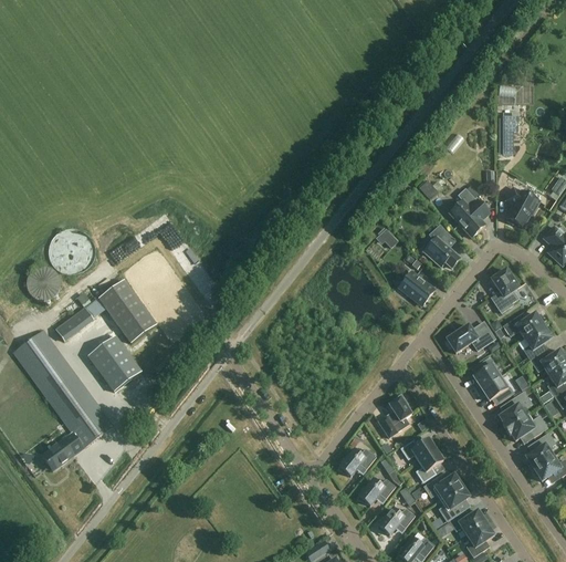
[(500,116),(500,149),(503,149),(503,145),(512,145),(512,129),(517,129),(517,115),(503,115),(503,116),(500,116)]
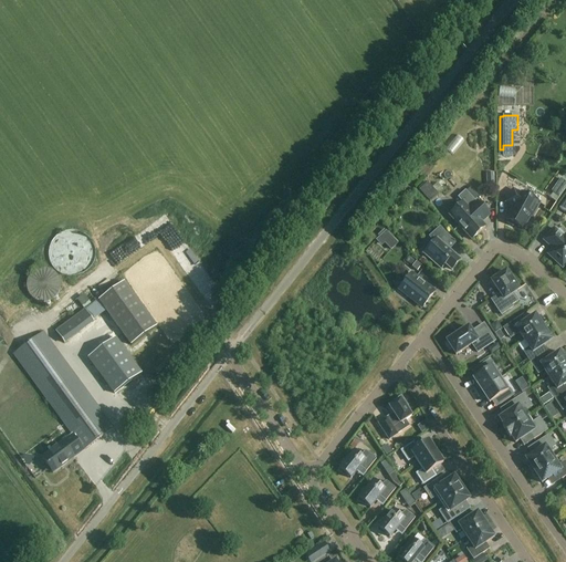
[(552,189),(559,195),(565,185),(565,178),(562,176),(552,189)]
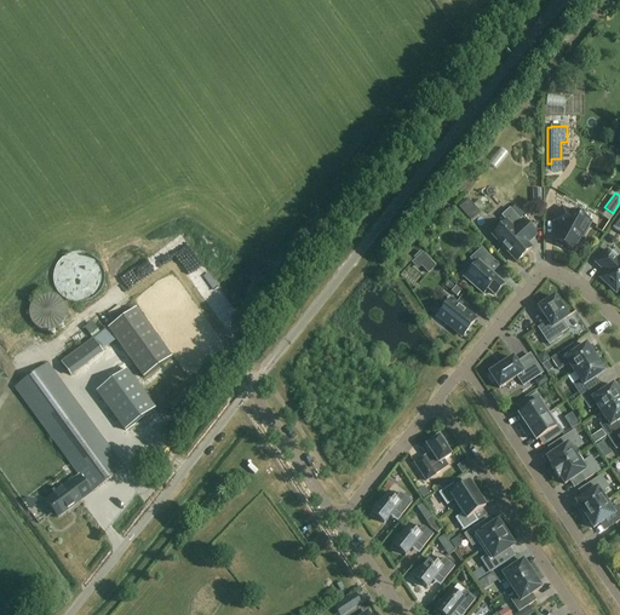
[(471,217),(481,210),(469,196),(460,205),(471,217)]
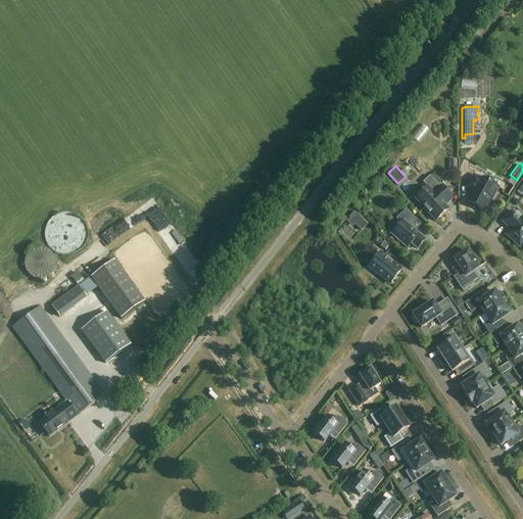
[(491,198),(500,184),(481,174),(481,175),(474,171),(467,184),(474,188),(467,199),(469,200),(468,202),(474,206),(475,204),(483,209),(490,197),(491,198)]
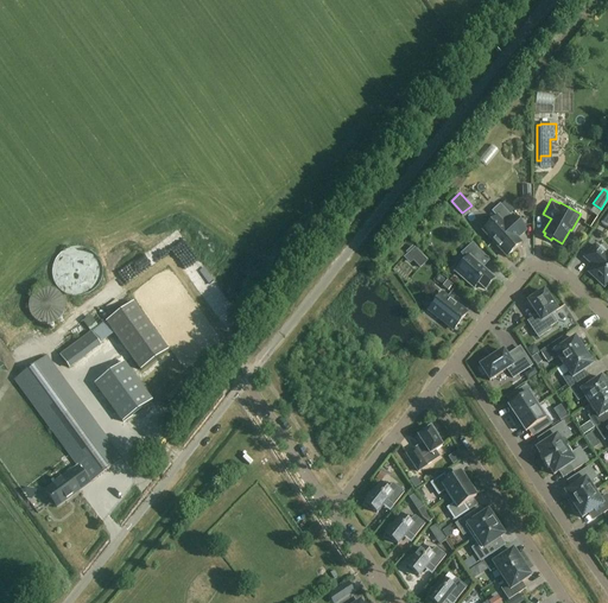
[(512,214),(500,201),(492,208),(496,214),(482,227),(507,253),(521,240),(517,235),(526,227),(513,213),(512,214)]
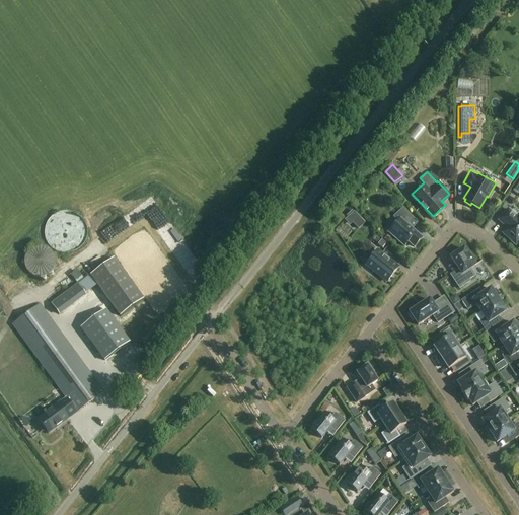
[(415,243),(423,234),(409,222),(414,216),(403,205),(393,214),(397,218),(388,229),(404,243),(409,238),(415,243)]
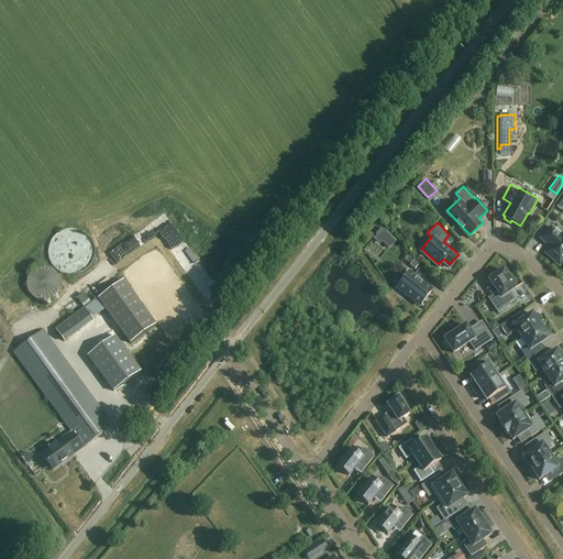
[(65,270),(73,271),(79,270),(86,265),(91,261),(95,254),(96,247),(95,240),(91,233),(87,229),(80,226),(74,223),(67,225),(61,227),(55,231),(51,238),(48,245),(50,253),(53,260),(57,265),(65,270)]
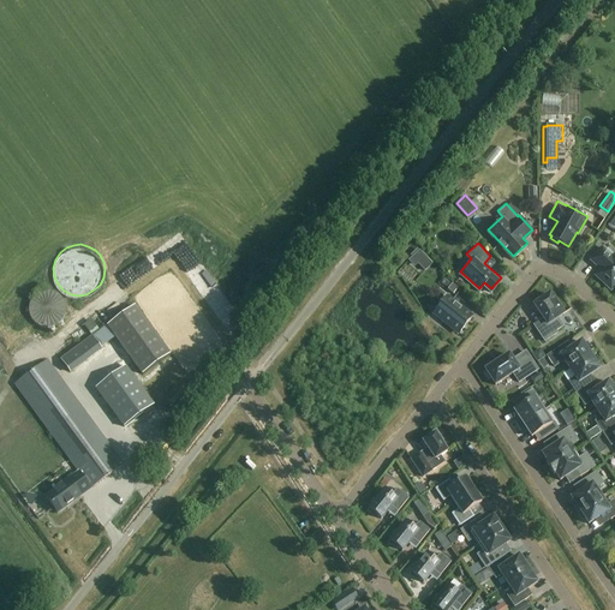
[(614,250),(613,253),(602,244),(590,257),(601,267),(596,273),(611,287),(614,285),(614,250)]
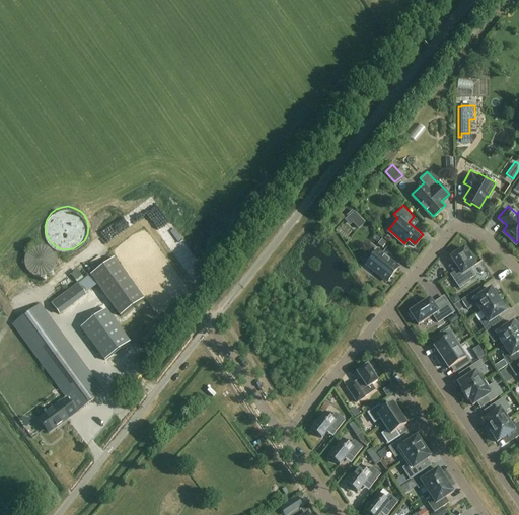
[(348,215),(345,217),(346,217),(350,222),(353,219),(359,225),(364,220),(354,209),(348,215)]
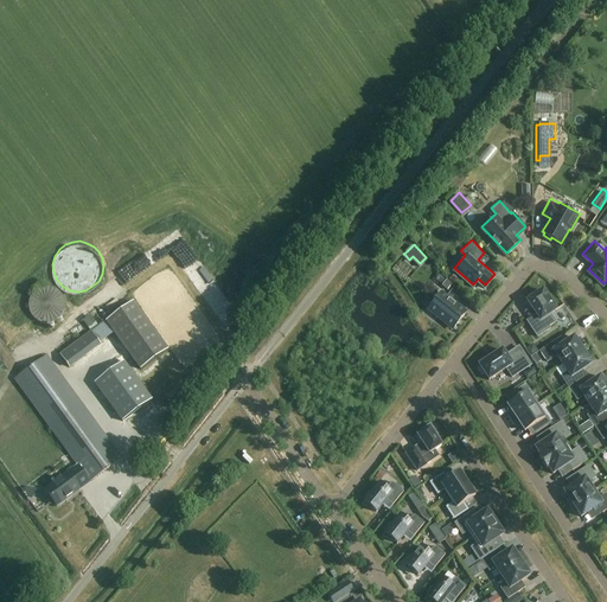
[(189,264),(179,251),(173,256),(190,280),(204,269),(197,258),(189,264)]
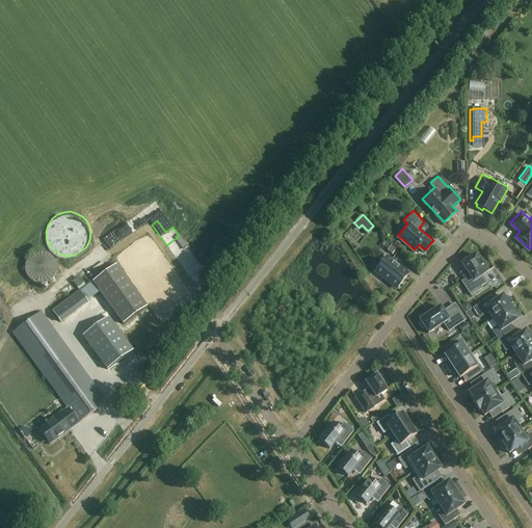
[(26,263),(25,265),(26,268),(26,270),(27,272),(28,274),(29,275),(31,278),(33,279),(34,280),(37,281),(40,282),(42,282),(44,282),(46,281),(48,280),(50,279),(52,278),(54,275),(55,274),(56,272),(57,270),(57,268),(57,265),(57,263),(57,261),(56,259),(55,257),(54,255),(52,254),(50,252),(48,251),(46,251),(44,249),(42,249),(40,249),(37,251),(34,251),(33,252),(31,254),(29,255),(28,257),(27,259),(26,261),(26,263)]
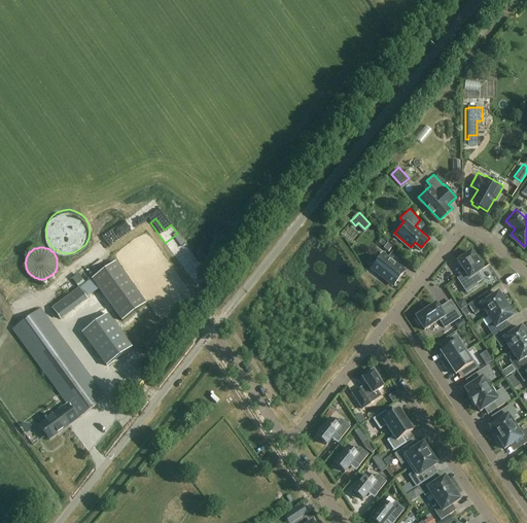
[(472,251),(471,249),(458,258),(465,270),(457,276),(466,289),(477,282),(476,281),(483,277),(478,270),(483,267),(477,257),(478,256),(475,250),(472,251)]
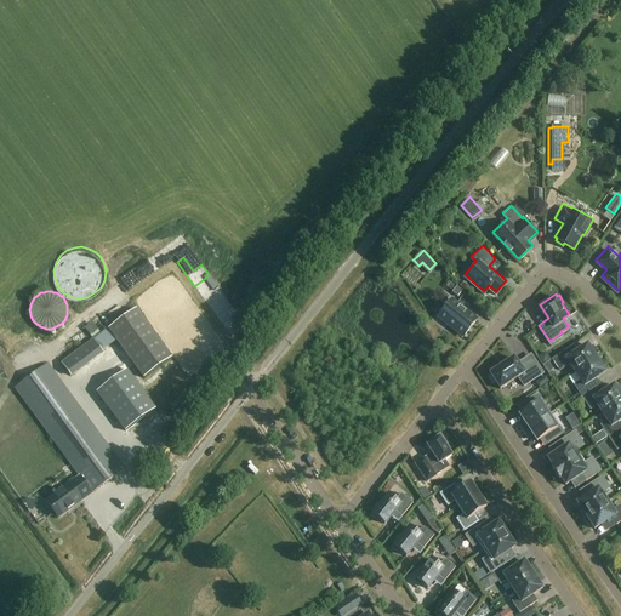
[(463,332),(477,317),(451,296),(438,312),(463,332)]
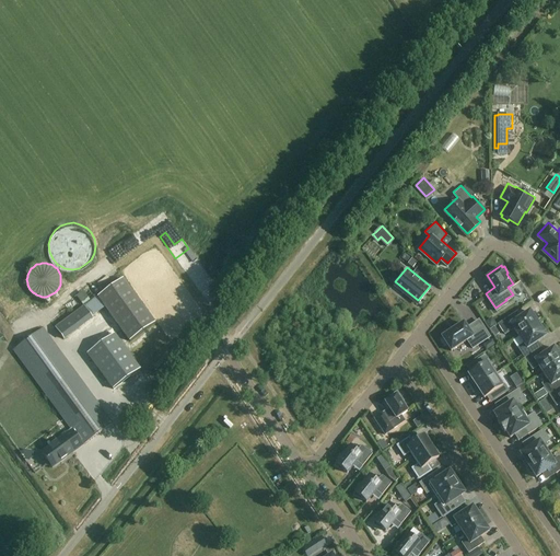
[(155,320),(123,275),(97,293),(129,338),(155,320)]
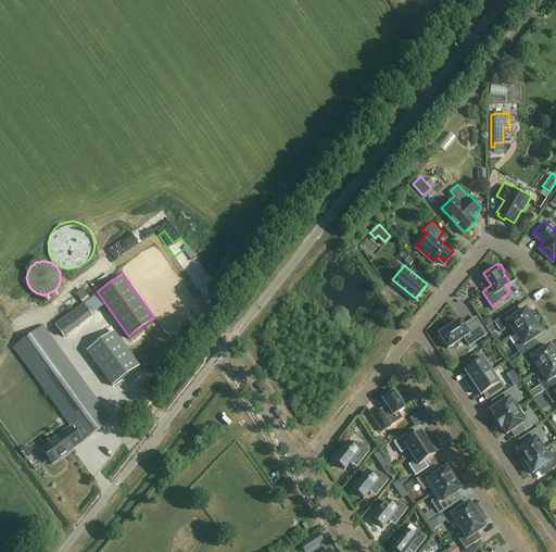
[(85,299),(55,321),(63,331),(92,310),(85,299)]
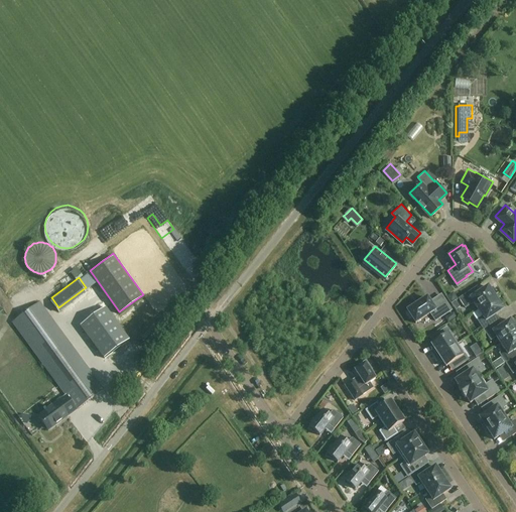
[(473,299),(478,306),(496,295),(488,283),(478,290),(475,285),(459,295),(466,304),(473,299)]
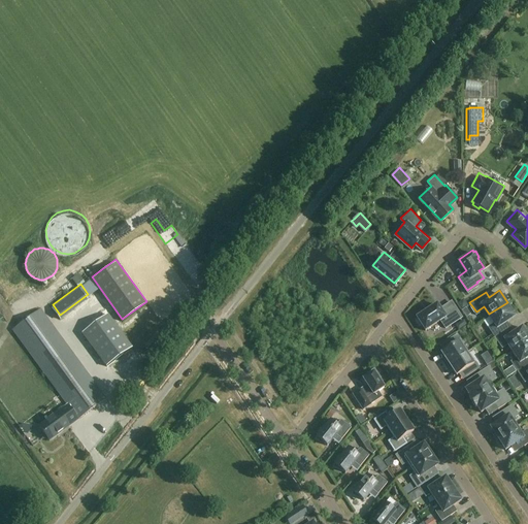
[(463,296),(458,299),(462,305),(467,301),(463,296)]
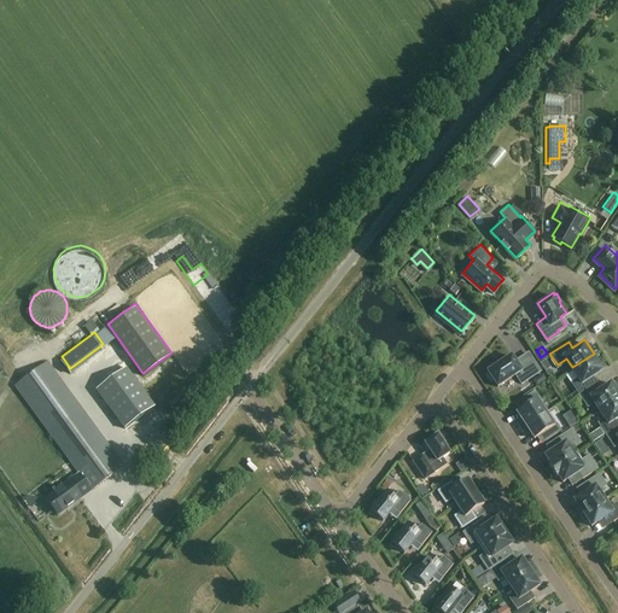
[(541,368),(529,350),(516,358),(512,352),(488,368),(489,369),(487,372),(490,378),(494,377),(497,384),(516,372),(522,380),(541,368)]
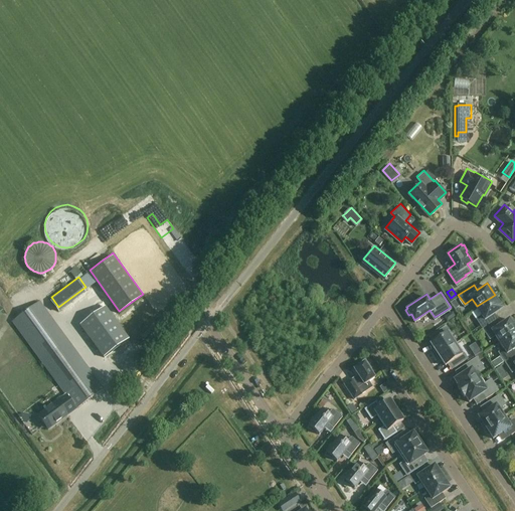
[(483,326),(496,318),(492,313),(502,306),(495,295),(477,306),(482,313),(477,316),(483,326)]
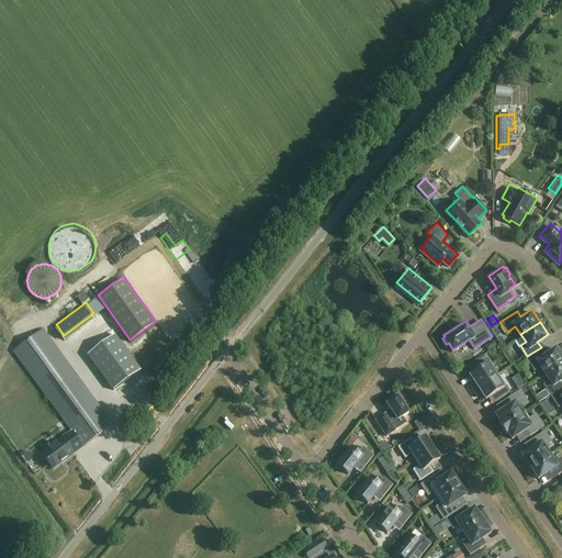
[(52,466),(111,422),(42,326),(12,348),(71,427),(41,450),(52,466)]
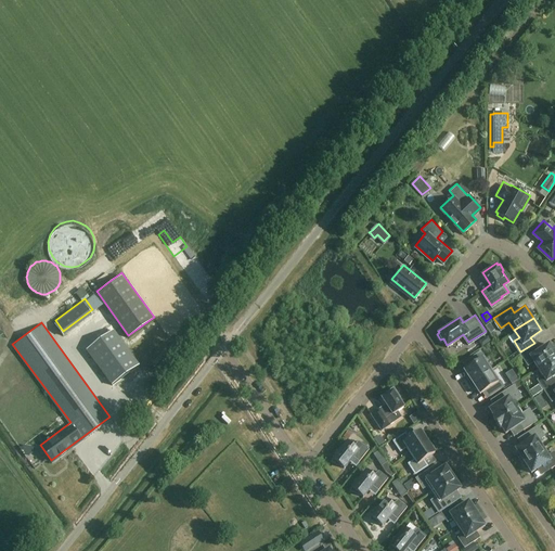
[(114,329),(88,348),(95,358),(112,382),(139,362),(121,340),(114,329)]
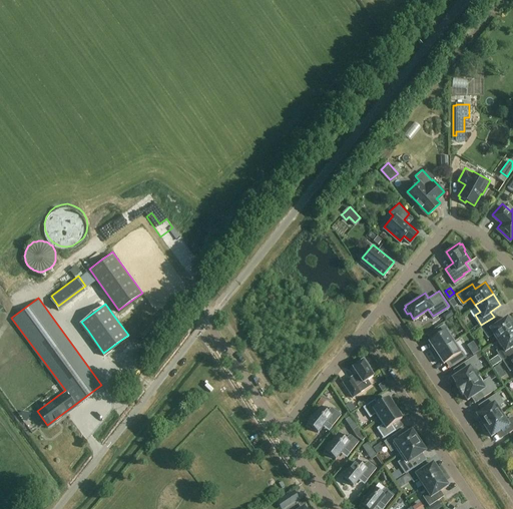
[(450,308),(443,313),(446,317),(453,312),(450,308)]
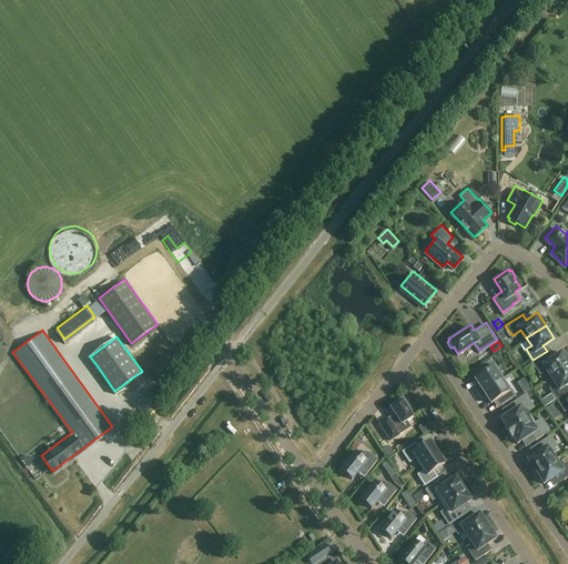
[(550,374),(567,363),(567,359),(561,350),(550,356),(547,351),(533,360),(540,371),(546,366),(550,374)]
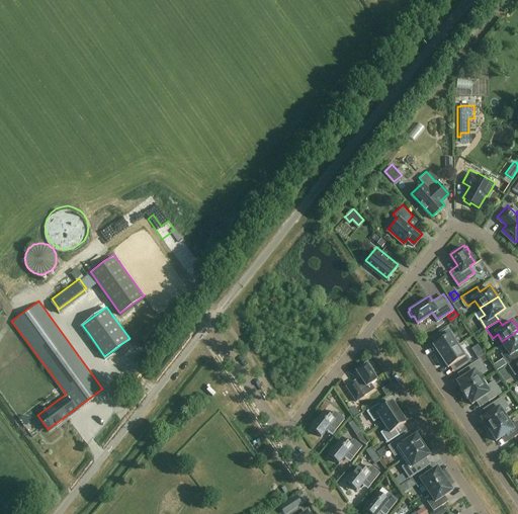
[(439,355),(457,343),(450,332),(452,331),(448,325),(435,334),(438,340),(433,343),(436,348),(435,349),(439,355)]
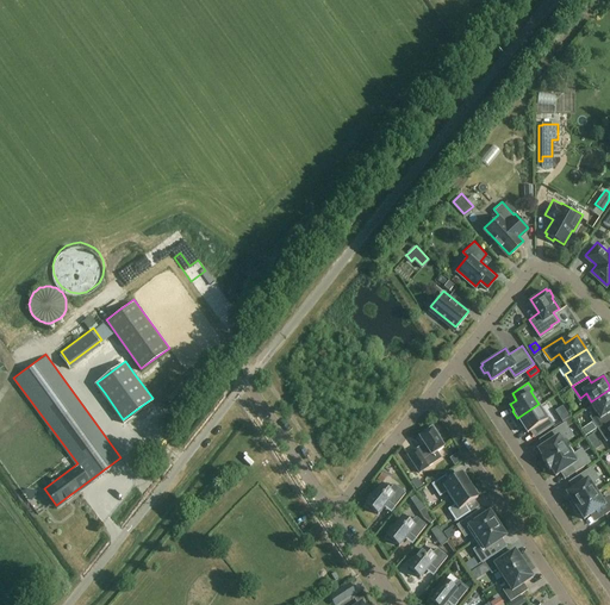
[(598,425),(609,418),(609,410),(609,409),(609,390),(591,401),(597,410),(591,415),(598,425)]
